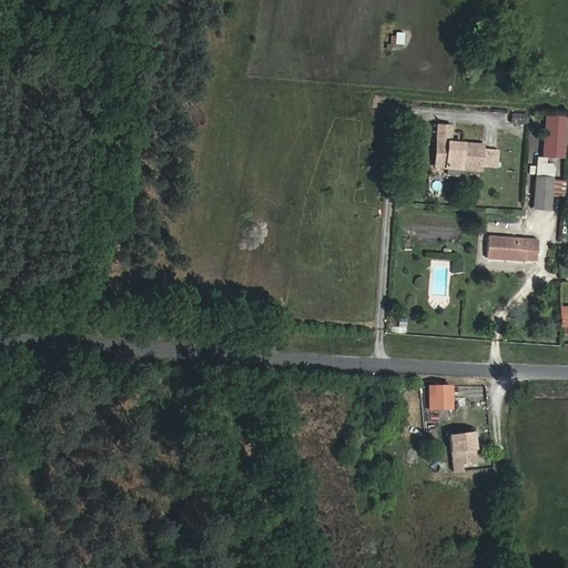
[(393,44),(403,46),(404,32),(394,32),(393,44)]
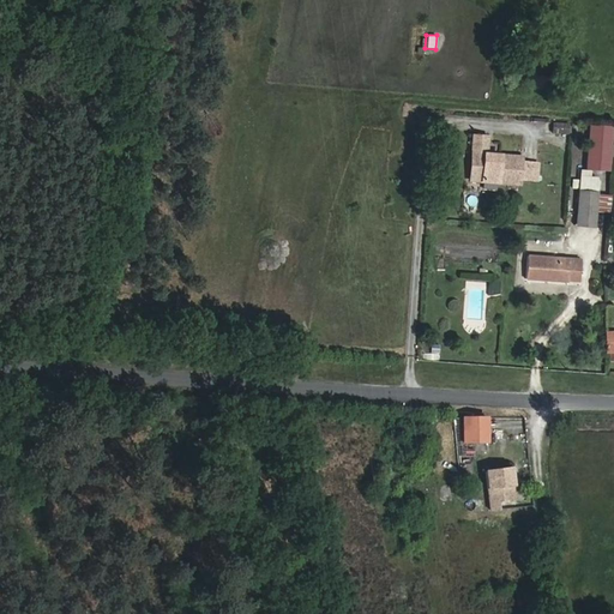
[(552,122),(552,134),(567,136),(569,124),(552,122)]
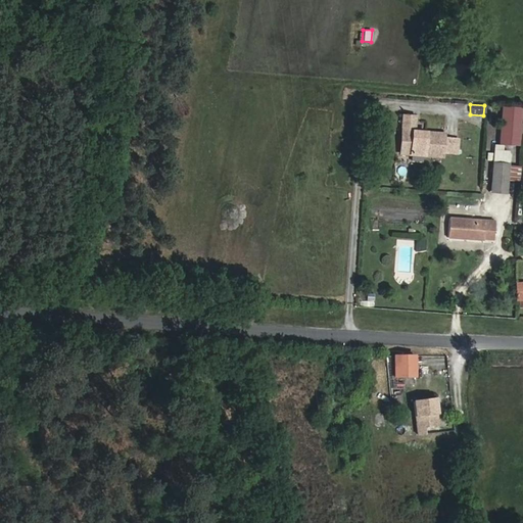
[(442,157),(444,134),(414,132),(415,116),(403,115),(402,132),(405,132),(405,136),(401,138),(400,154),(442,157)]
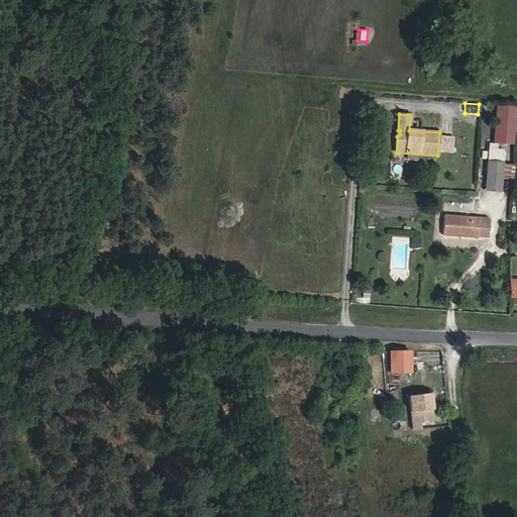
[(503,165),(505,125),(491,123),(488,164),(503,165)]
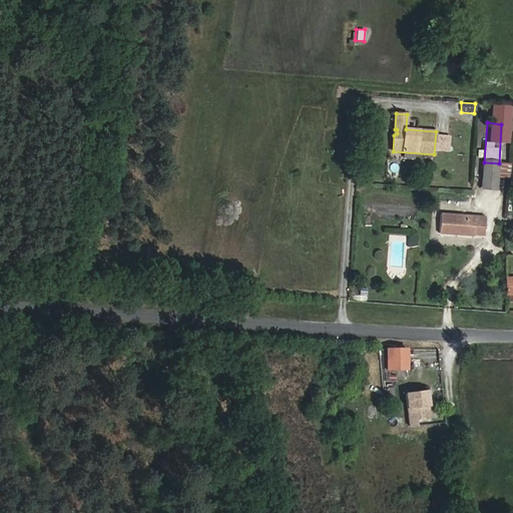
[(498,176),(499,163),(484,162),(482,186),(497,188),(498,176)]
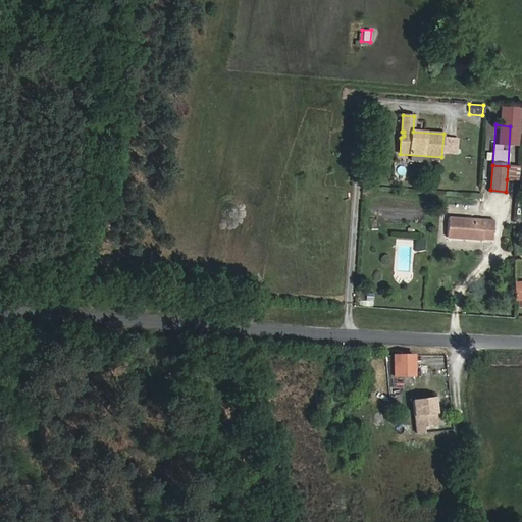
[(517,180),(518,167),(508,166),(507,179),(517,180)]
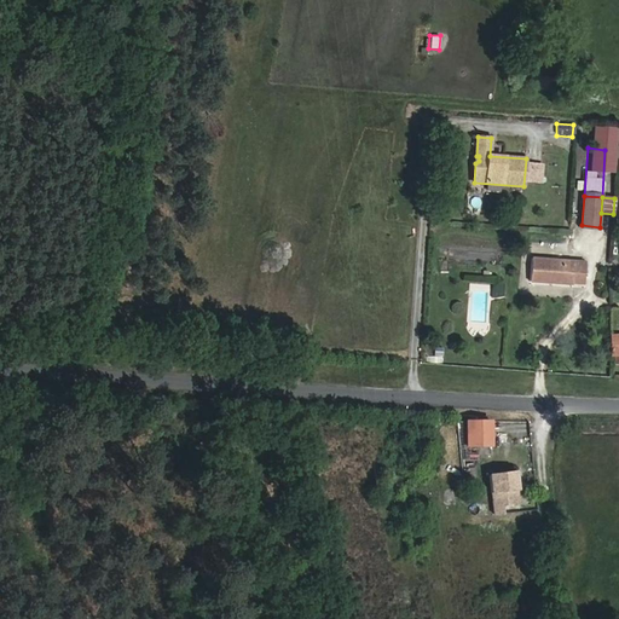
[(584,284),(585,262),(532,259),(530,282),(562,284),(572,284),(572,283),(584,284)]
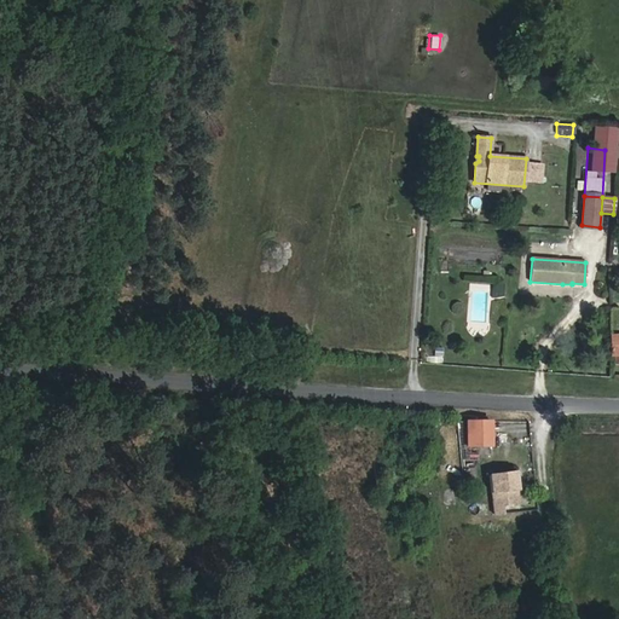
[(484,325),(487,296),(472,295),(469,324),(484,325)]
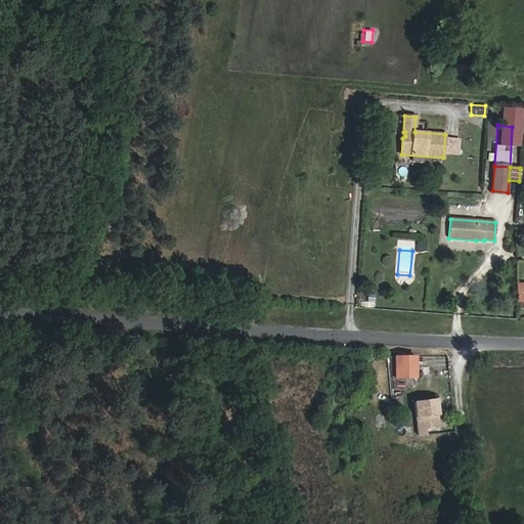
[(515,302),(523,302),(523,282),(515,282),(515,302)]
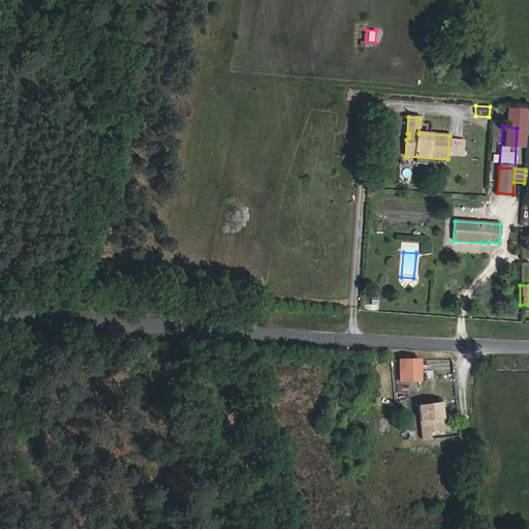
[(421,381),(419,360),(399,361),(399,364),(399,373),(400,381),(421,381)]
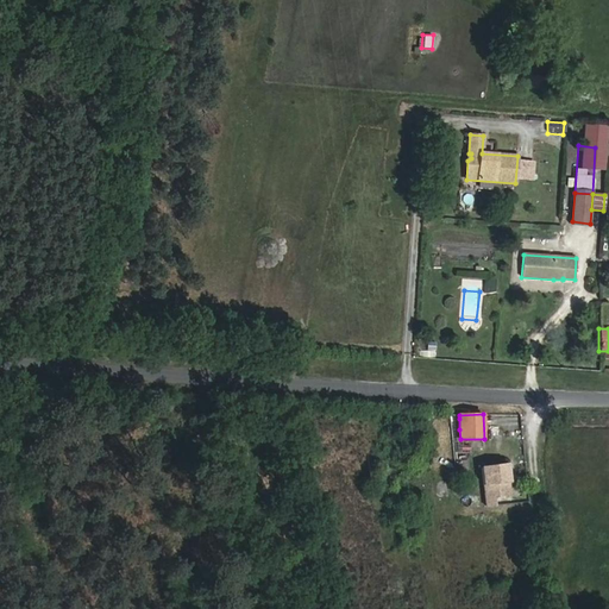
[(459,429),(459,419),(449,419),(450,429),(459,429)]
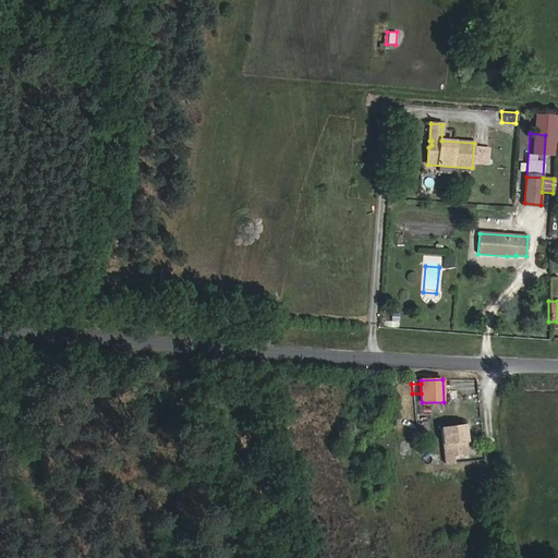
[(466,402),(477,401),(476,393),(465,396),(466,402)]
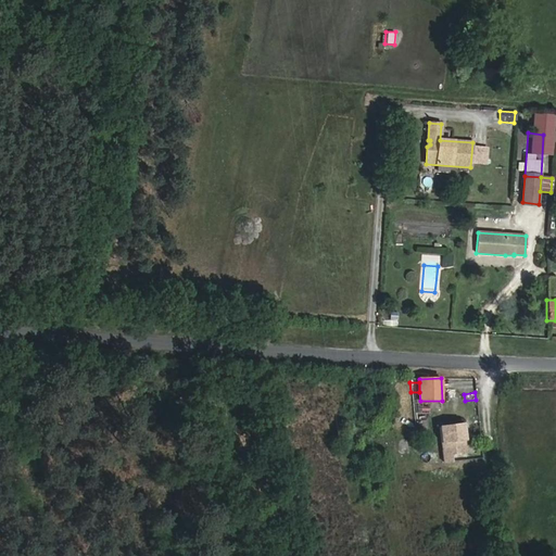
[(467,452),(464,424),(440,427),(444,463),(452,462),(451,454),(467,452)]
